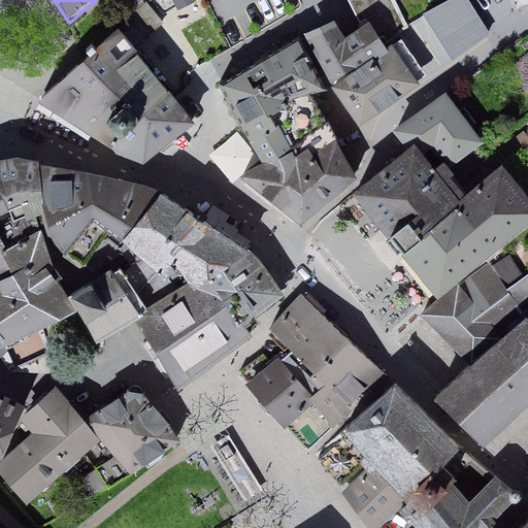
[(118,32),(129,47),(161,22),(143,0),(142,0),(111,25),(118,32)]
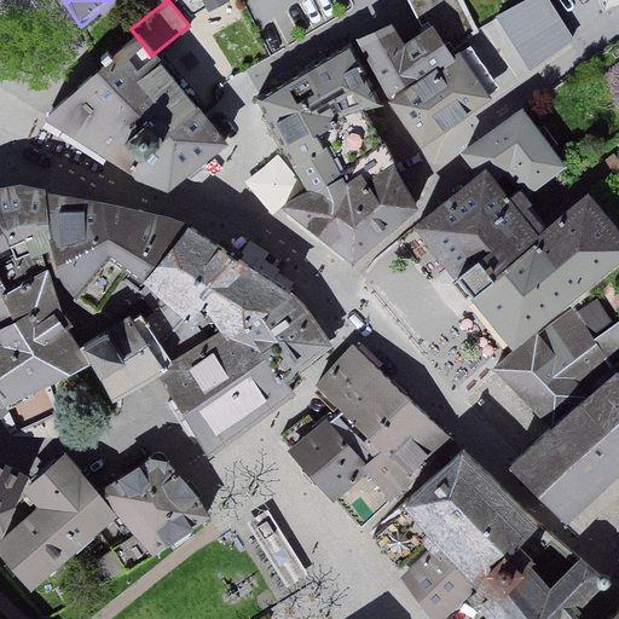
[(437,28),(451,52),(479,32),(462,0),(409,0),(427,34),(437,28)]
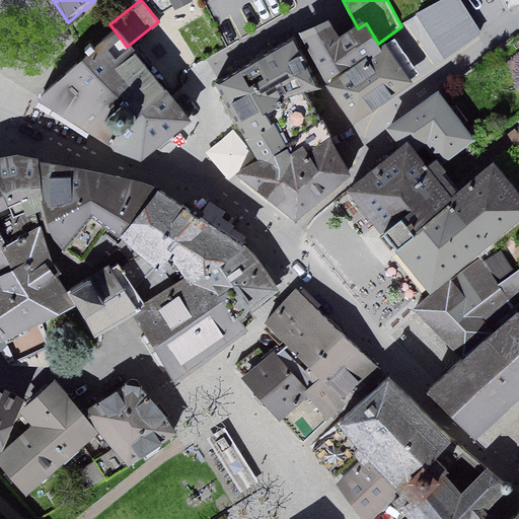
[(461,0),(448,0),(414,21),(438,61),(483,33),(461,0)]
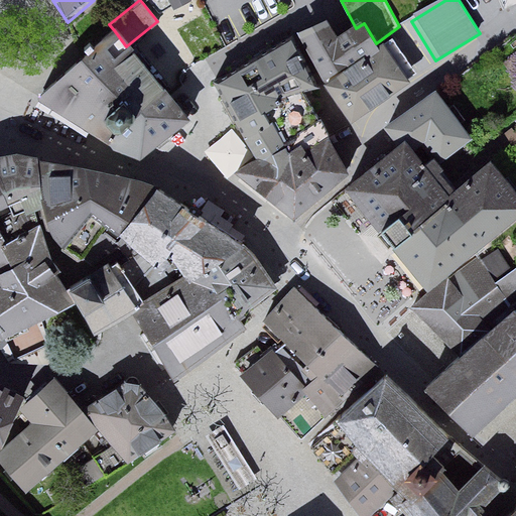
[(330,19),(303,33),(328,78),(379,49),(376,43),(364,23),(356,28),(340,36),(330,19)]
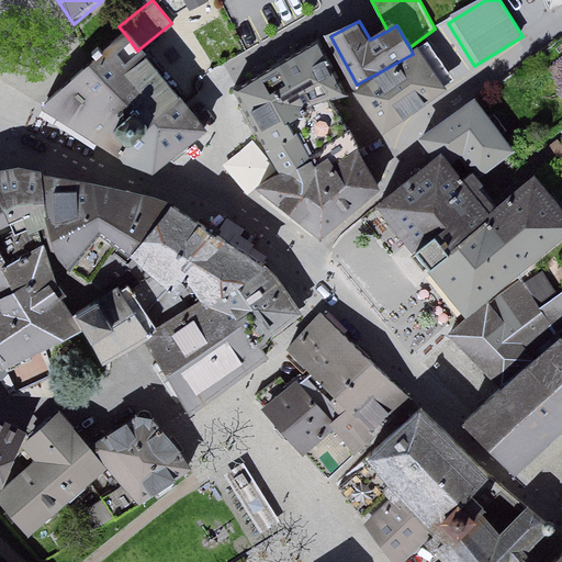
[(125,34),(43,108),(154,167),(201,131),(137,51),(125,34)]
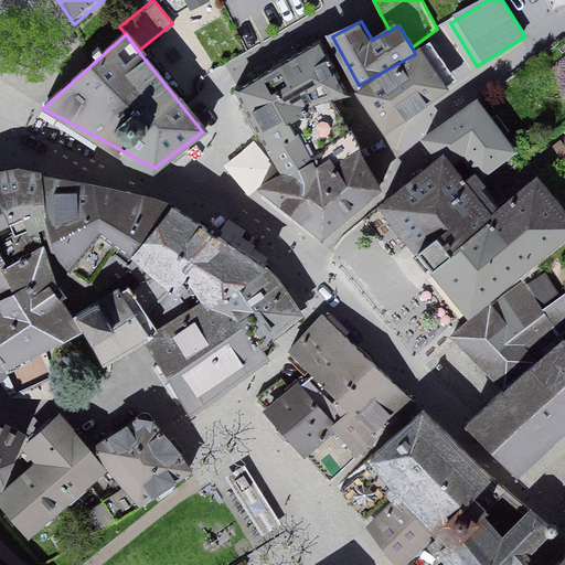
[(319,46),(237,88),(285,180),(312,163),(289,121),(343,93),(319,46)]
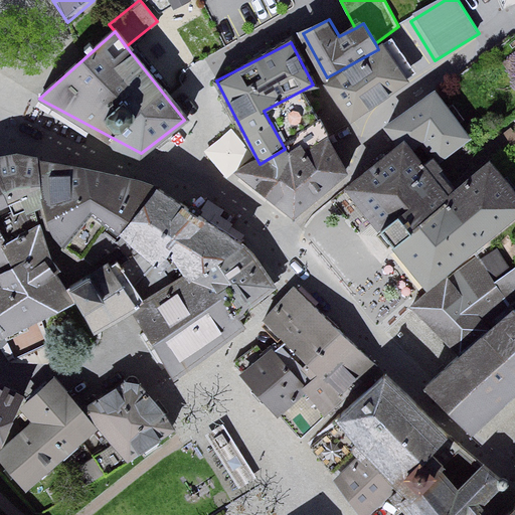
[(384,46),(327,86),(352,123),(409,83),(384,46)]
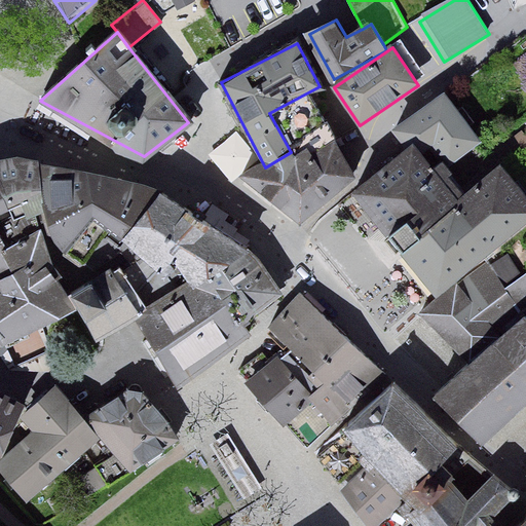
[(445,87),(385,129),(401,151),(426,133),(451,166),(484,142),(445,87)]
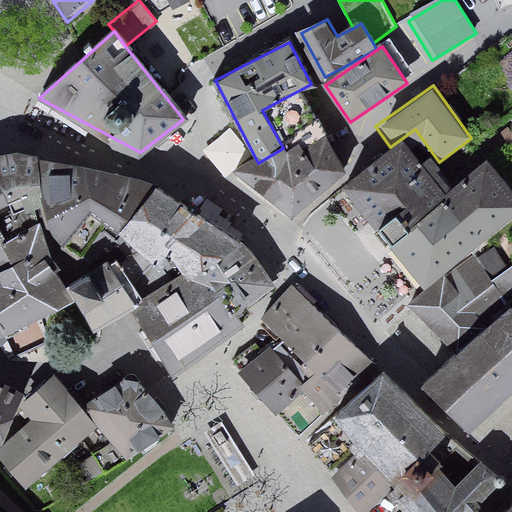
[(319,128),(309,133),(283,148),(258,163),(241,172),(291,213),(342,171),(319,128)]
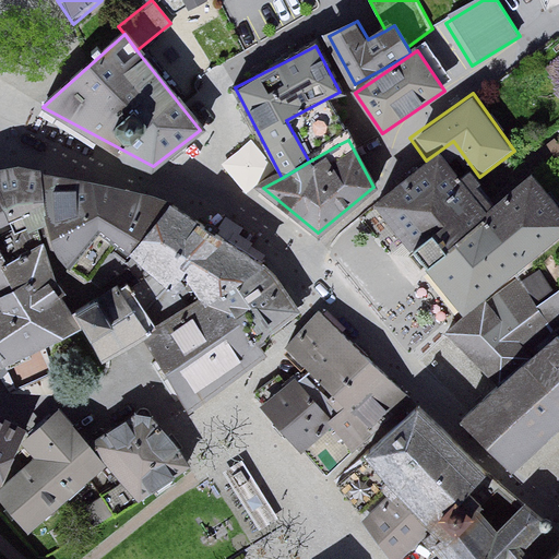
[(490,215),(441,156),(376,210),(463,316),(558,236),(558,212),(533,181),(490,215)]
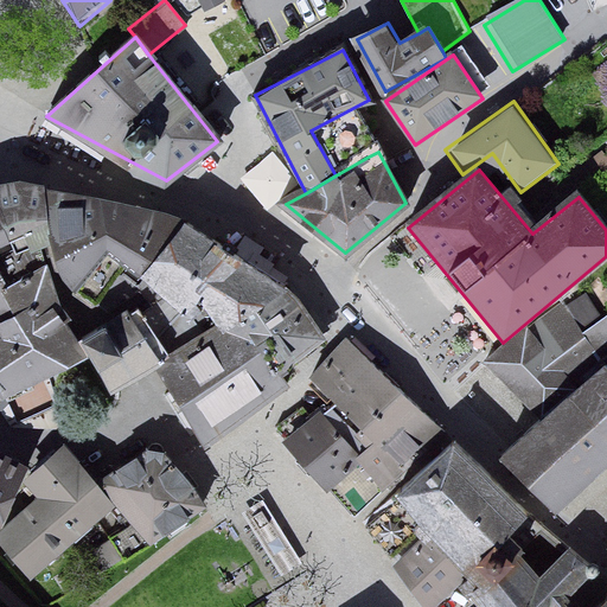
[(27,179),(0,187),(0,213),(12,241),(18,259),(45,249),(51,231),(48,187),(27,179)]
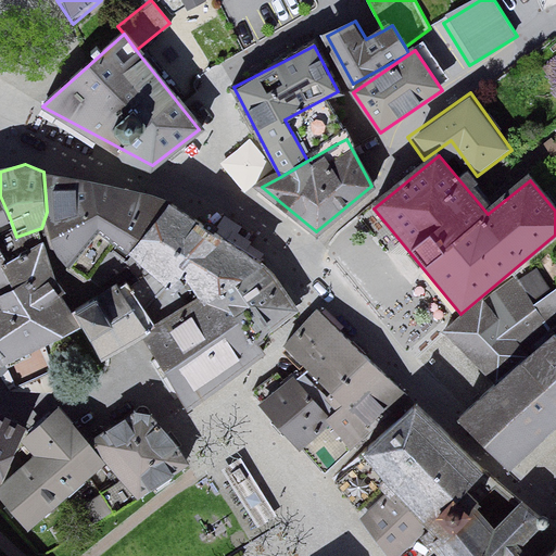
[(66,179),(43,172),(47,212),(52,249),(68,269),(98,234),(98,213),(100,182),(66,179)]
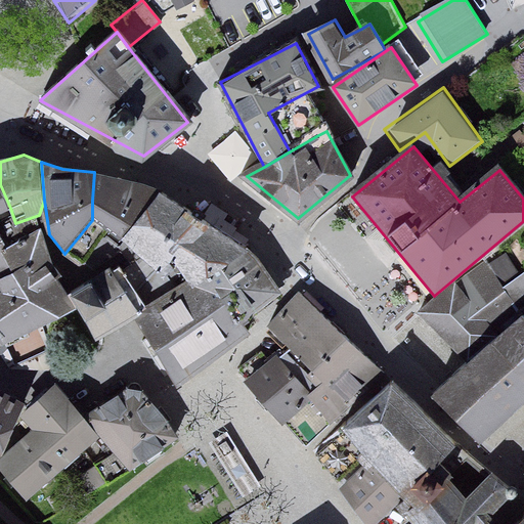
[(126,178),(94,172),(92,220),(121,235),(156,188),(140,180),(126,178)]
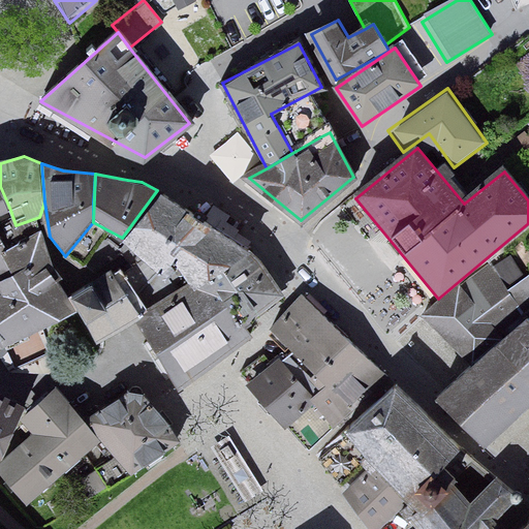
[(0,186),(0,256),(8,253),(0,235),(0,216),(10,210),(0,186)]
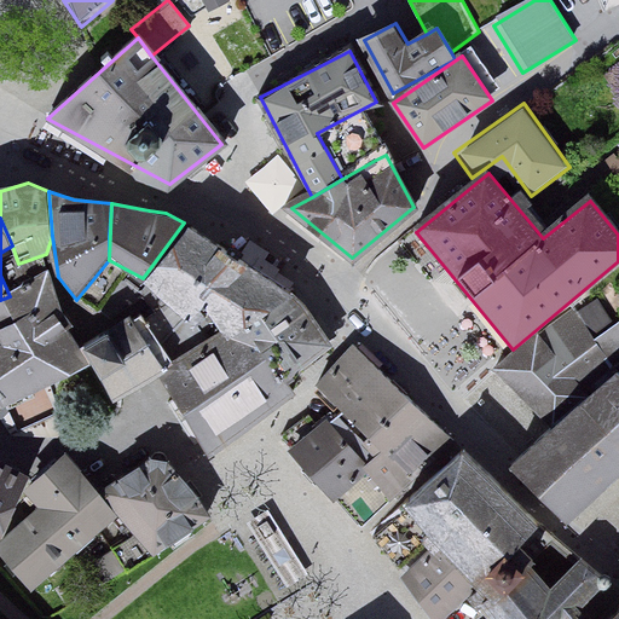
[(190,223),(142,281),(192,320),(212,298),(239,262),(190,223)]
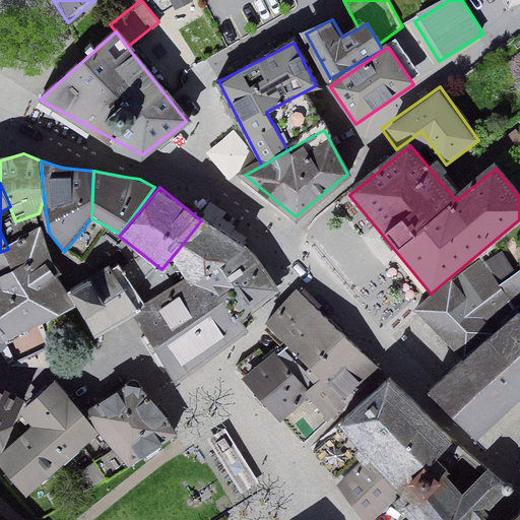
[(201,220),(178,250),(176,267),(187,279),(218,293),(219,284),(236,287),(250,314),(280,291),(251,247),(201,220)]
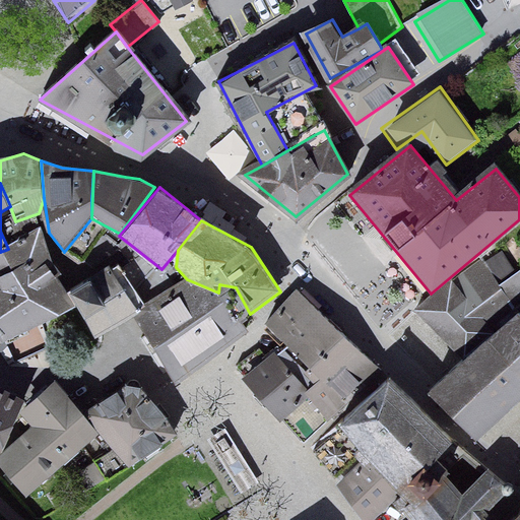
[(43,234),(0,253),(0,286),(2,291),(0,291),(0,336),(5,345),(77,309),(67,294),(43,234)]
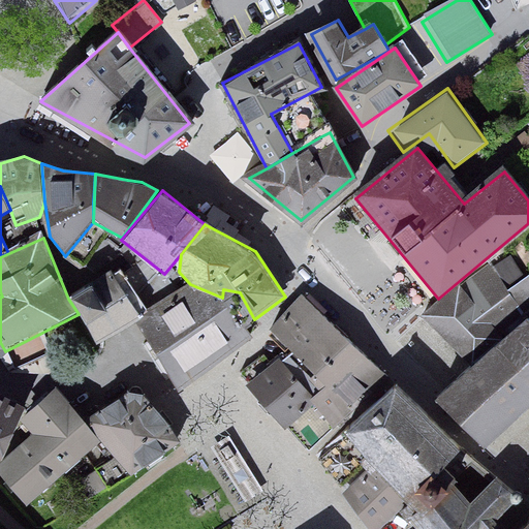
[(511,256),(471,285),(499,324),(528,303),(528,275),(527,277),(511,256)]
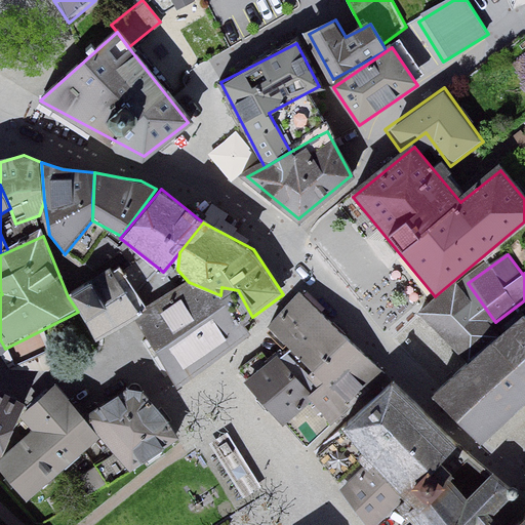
[(121,263),(68,296),(78,312),(97,344),(138,318),(151,311),(149,307),(121,263)]
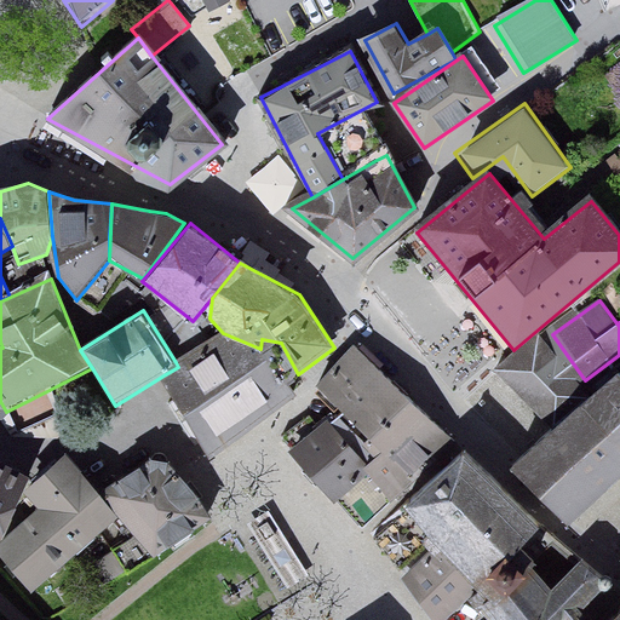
[(260,349),(223,333),(189,354),(176,362),(178,367),(164,375),(212,461),(253,430),(294,397),(260,349)]
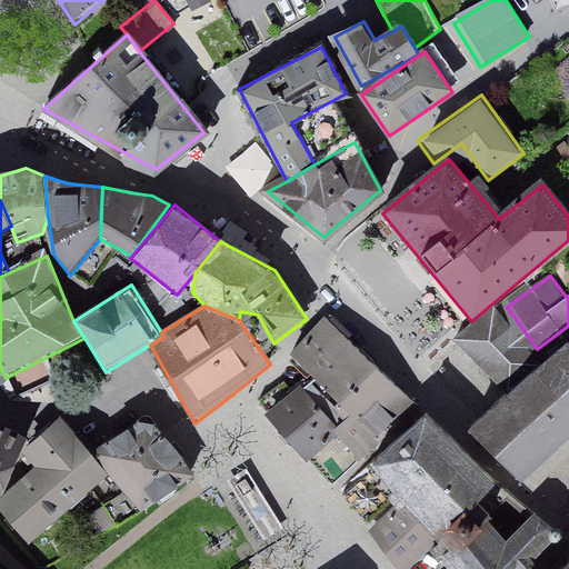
[(542,361),(497,309),(460,341),(505,393),(542,361)]
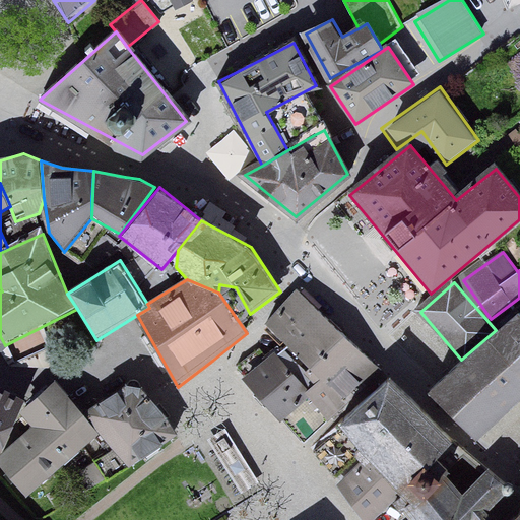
[(376,367),(299,291),(264,327),(286,347),(246,379),(303,442),(376,367)]
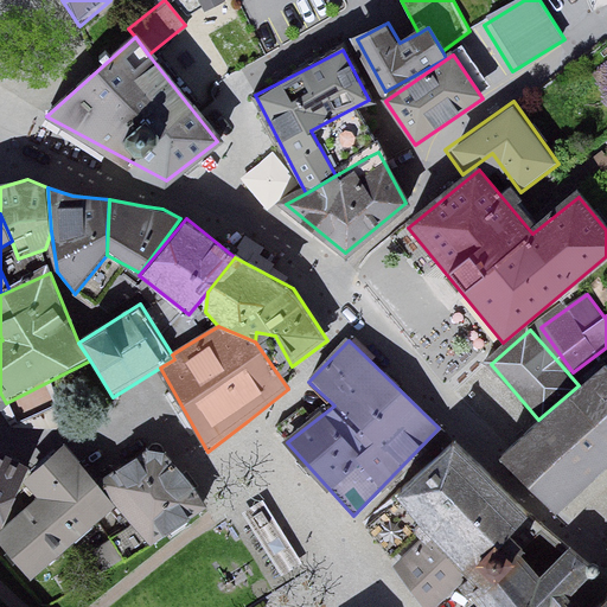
[(606,471),(606,368),(606,366),(508,454),(561,513),(606,471)]
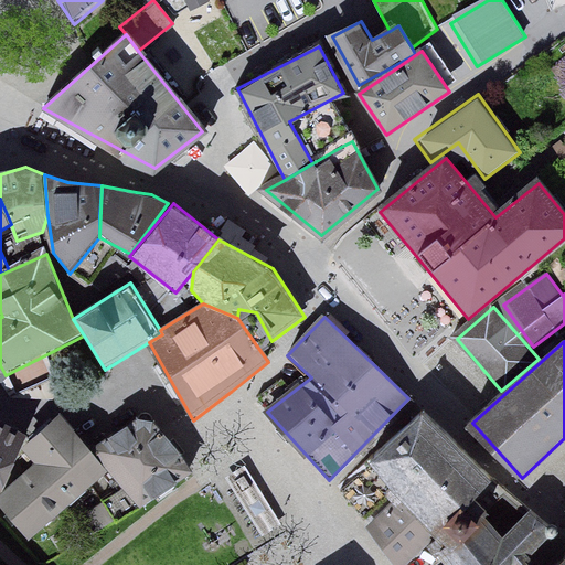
[(487,480),(423,412),(369,461),(395,491),(401,499),(437,540),(447,551),(483,514),(468,498),(487,480)]
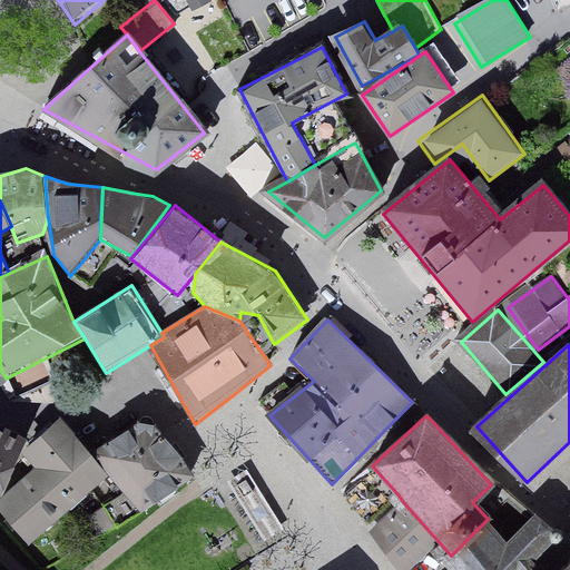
[(61,422),(27,453),(41,470),(0,507),(32,543),(109,478),(61,422)]
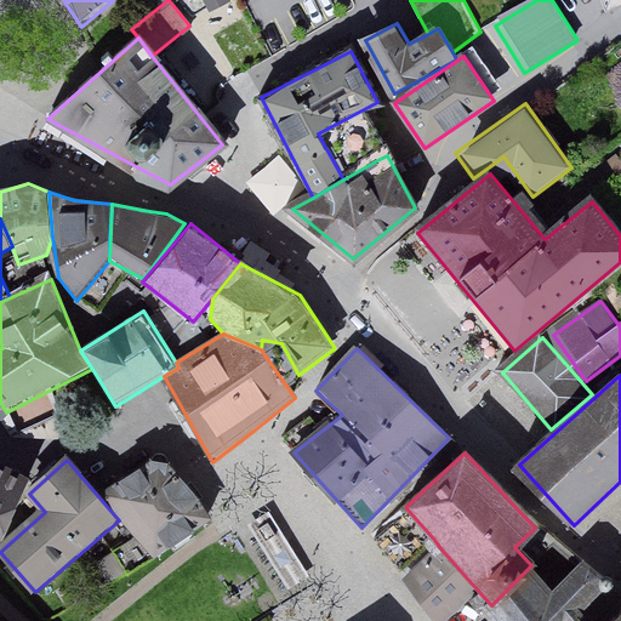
[(0,541),(33,478),(0,461),(0,541)]
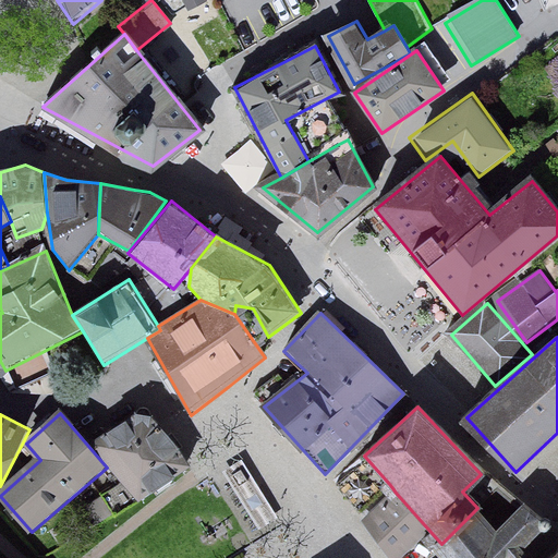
[(137,414),(98,441),(141,500),(189,466),(153,416),(137,414)]
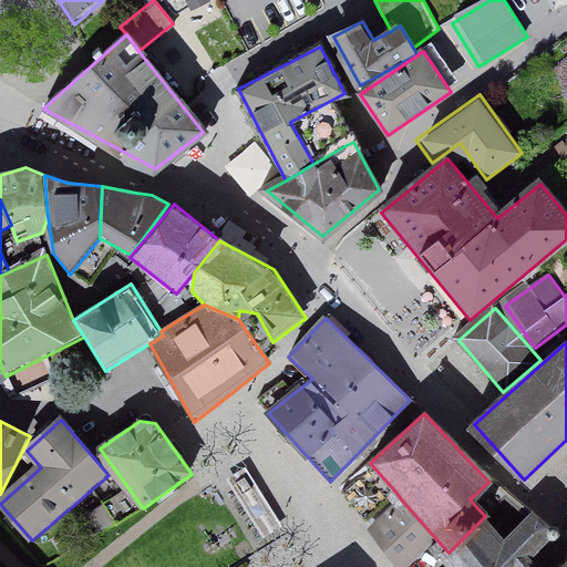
[(397,493),(370,463),(341,488),(367,519),(397,493)]
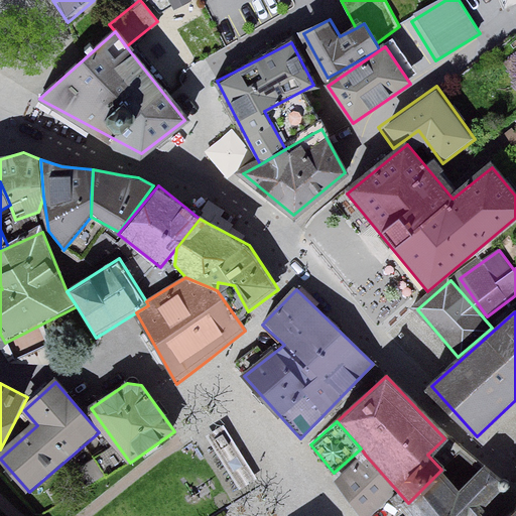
[(222,423),(205,434),(240,491),(258,480),(222,423)]
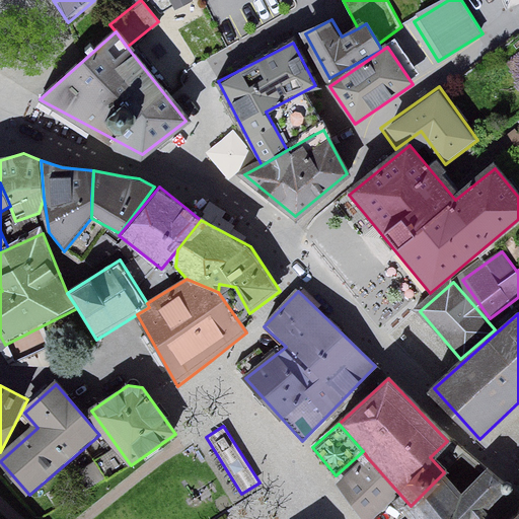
[(488,469),(447,441),(430,457),(444,472),(464,492),(488,469)]
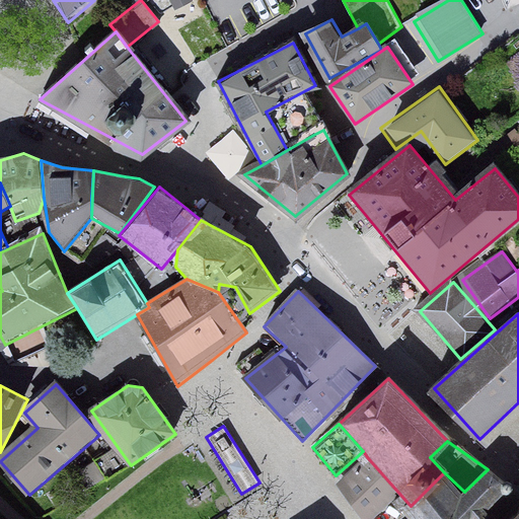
[(375,518),(401,496),(368,458),(336,489),(363,518),(375,518)]
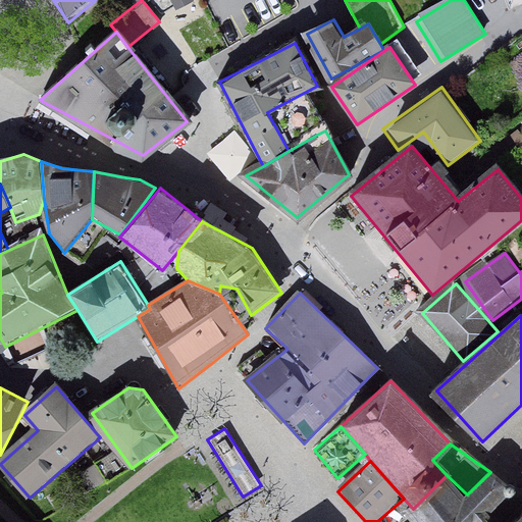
[(467,494),(447,475),(413,509),(406,515),(412,521),(480,521),(481,521),(488,515),(512,491),(491,470),(490,472),(467,494)]
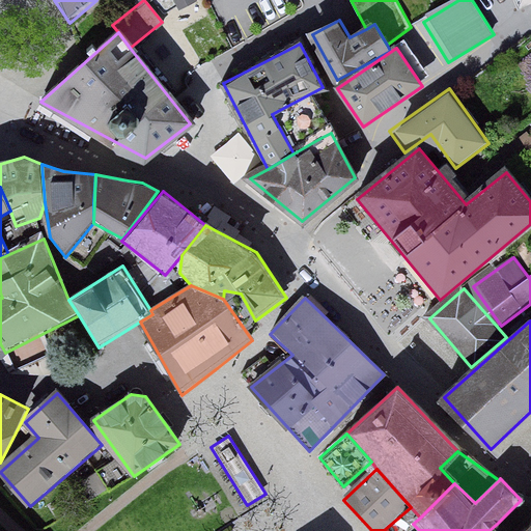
[(530,530),(530,522),(521,530),(530,530)]
